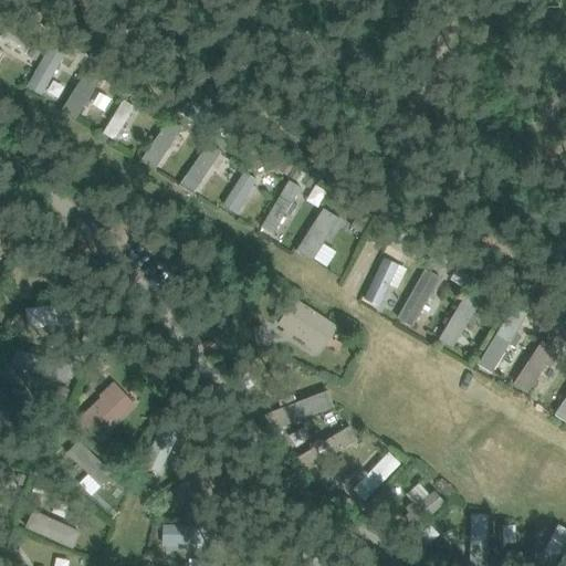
[(34,48),(29,58),(37,62),(42,52),(34,48)]
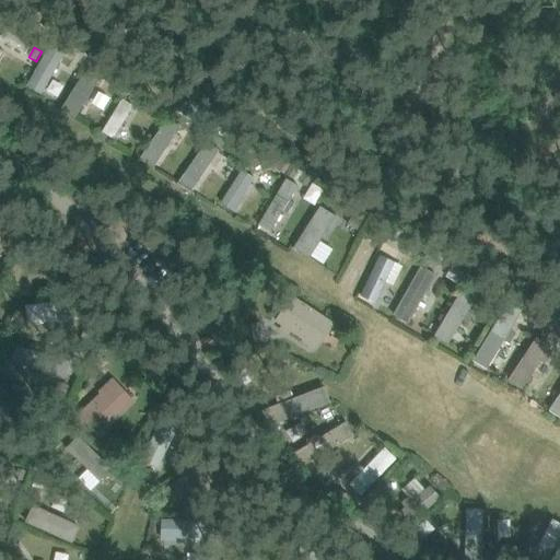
[(182,98),(177,107),(184,112),(188,103),(182,98)]
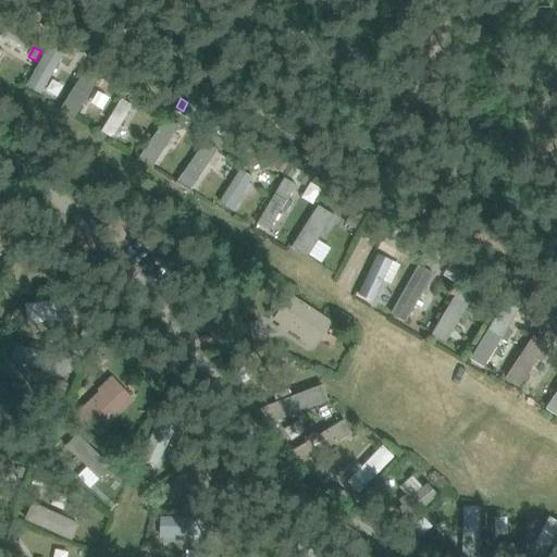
[(119,101),(103,131),(114,136),(130,107),(119,101)]
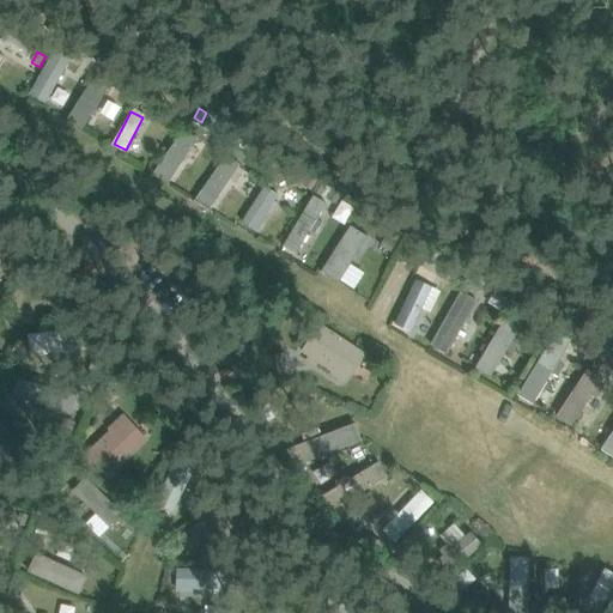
[(228,123),(220,133),(228,138),(234,127),(228,123)]
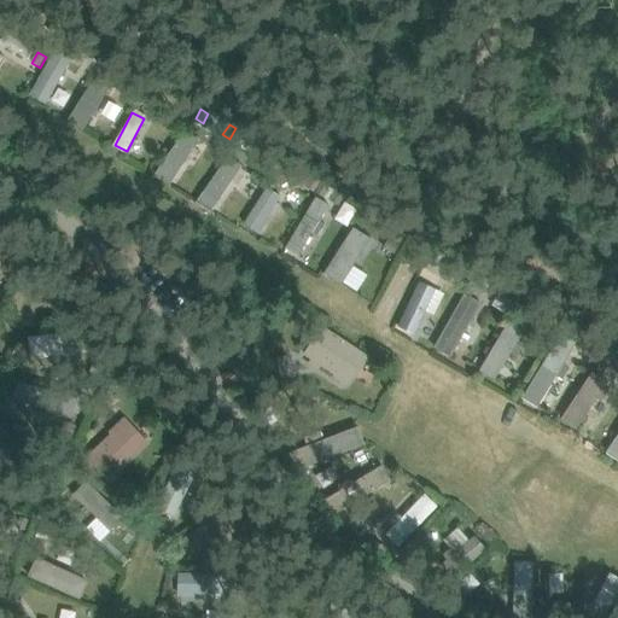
[(264,158),(250,178),(261,186),(275,165),(264,158)]
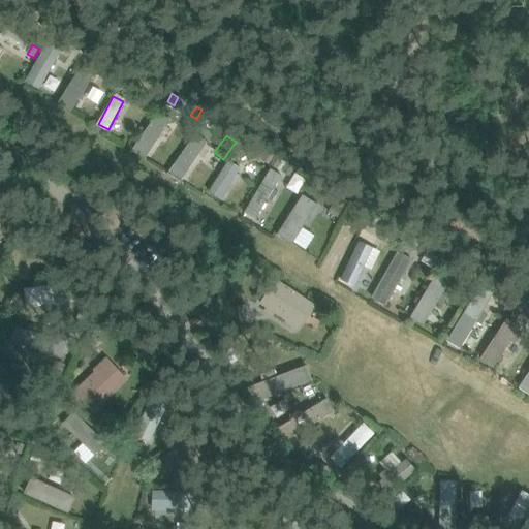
[(180,179),(201,146),(188,136),(165,169),(180,179)]
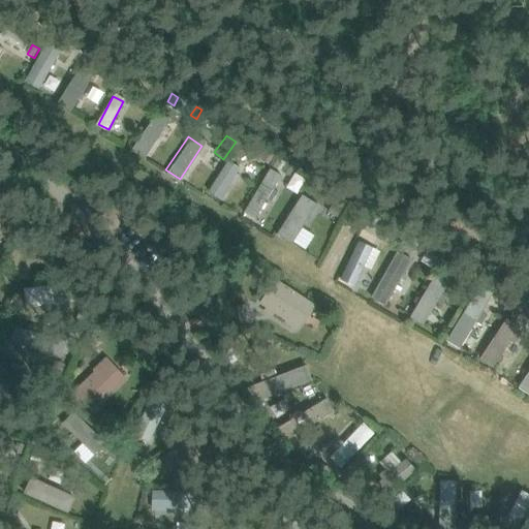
[(260,146),(255,155),(270,163),(275,155),(260,146)]
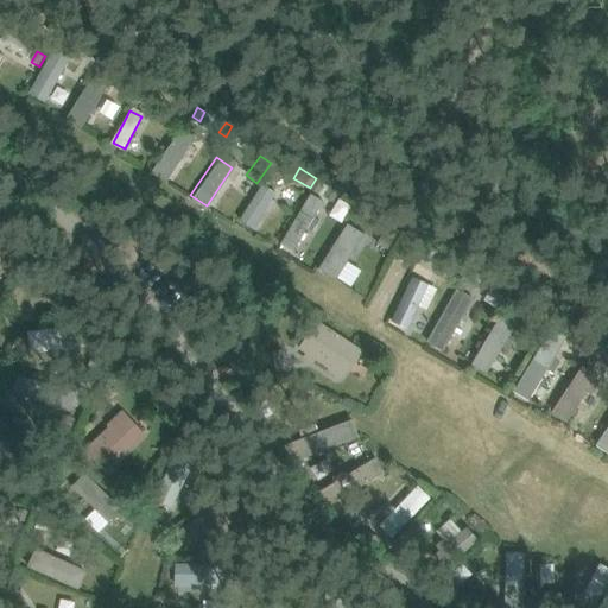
[(297,209),(306,194),(291,185),(283,200),(297,209)]
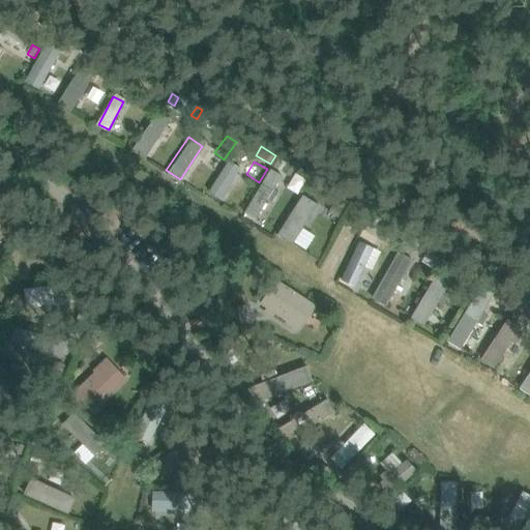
[(290,165),(285,173),(291,177),(292,176),(296,169),(290,165)]
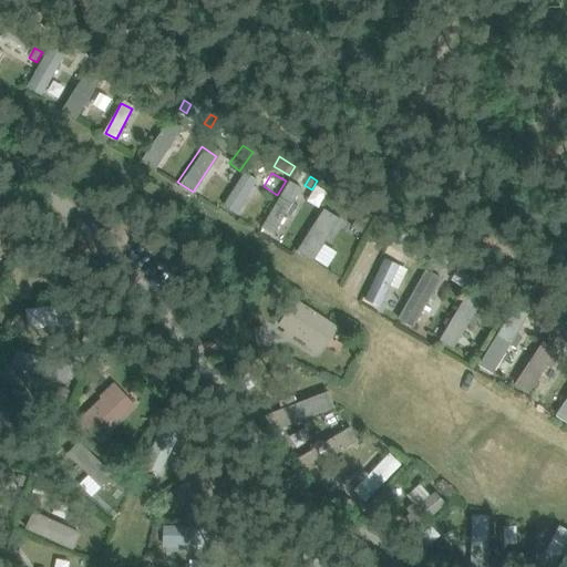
[(263,229),(278,236),(302,186),(286,179),(263,229)]
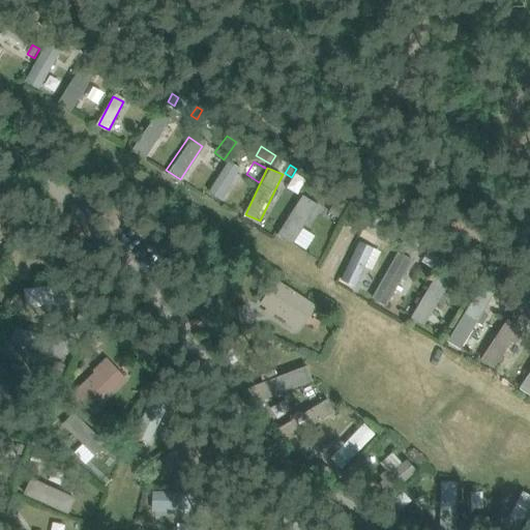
[(333,205),(329,212),(339,217),(343,210),(333,205)]
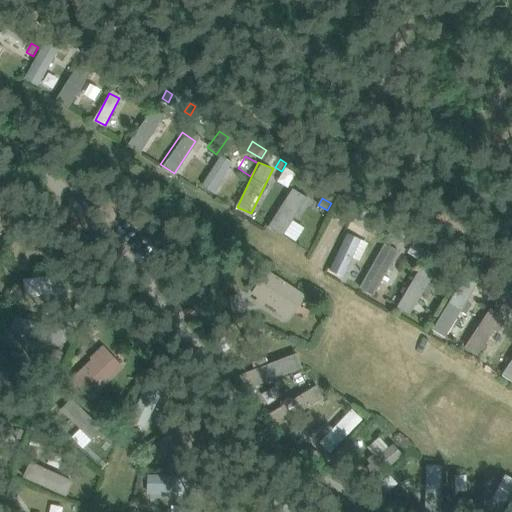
[(346,230),(326,269),(341,276),(361,238),(346,230)]
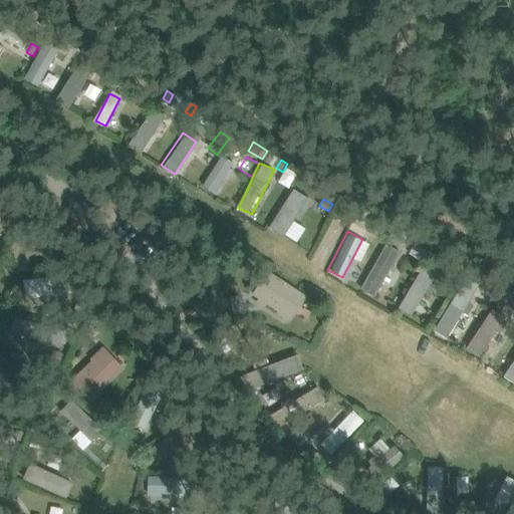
[(373,298),(400,250),(383,242),(358,290),(373,298)]
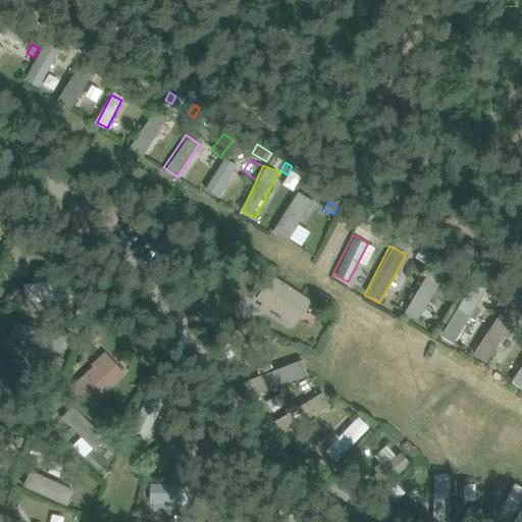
[(426,272),(402,312),(415,320),(439,280),(426,272)]
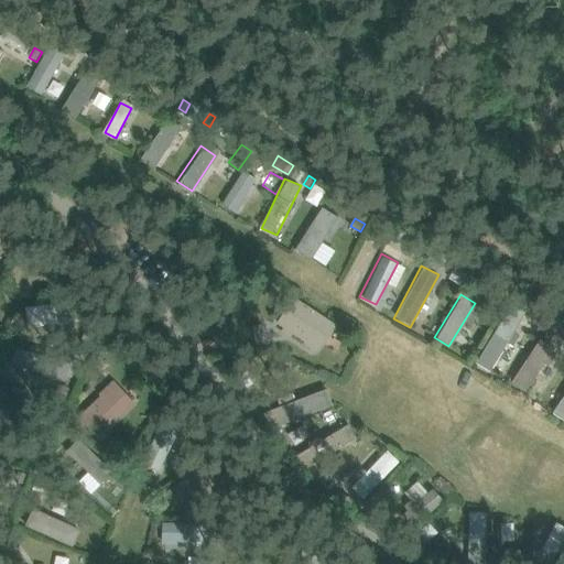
[(317,354),(336,325),(292,297),(274,327),(317,354)]
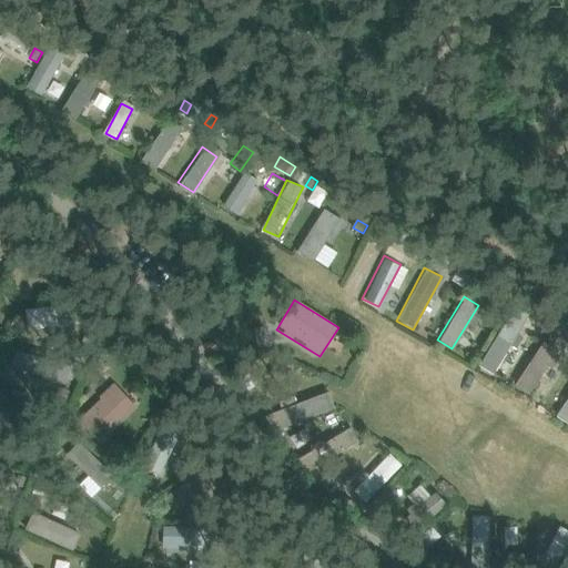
[(29,307),(30,330),(54,328),(53,306),(29,307)]
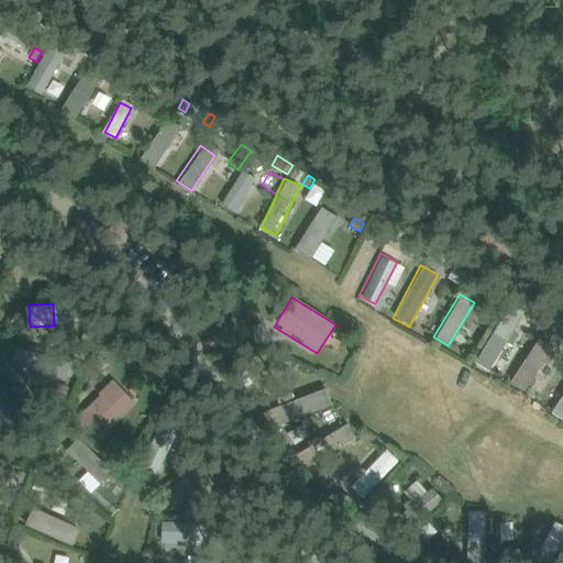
[(473,362),(488,371),(519,317),(505,308),(473,362)]
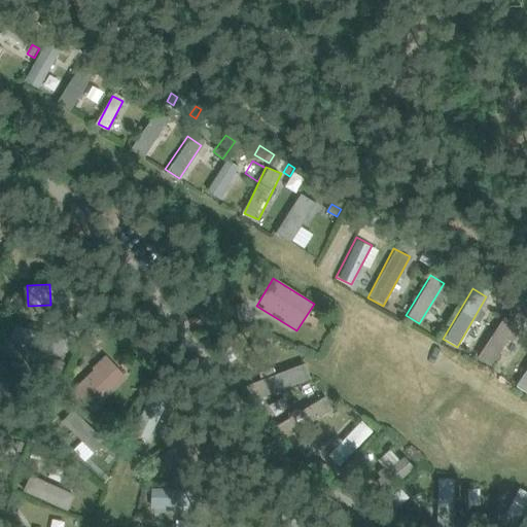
[(506,291),(503,297),(514,303),(517,297),(518,296),(507,290),(506,291)]
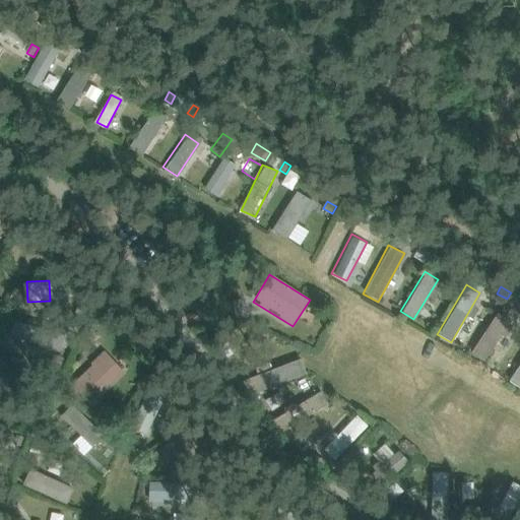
[(519,300),(513,296),(507,305),(519,313),(519,300)]
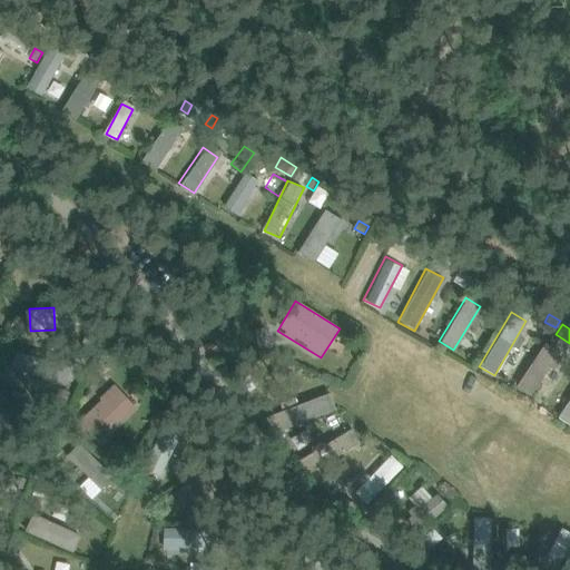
[(79,422),(100,445),(138,410),(115,385),(99,399),(100,401),(79,422)]
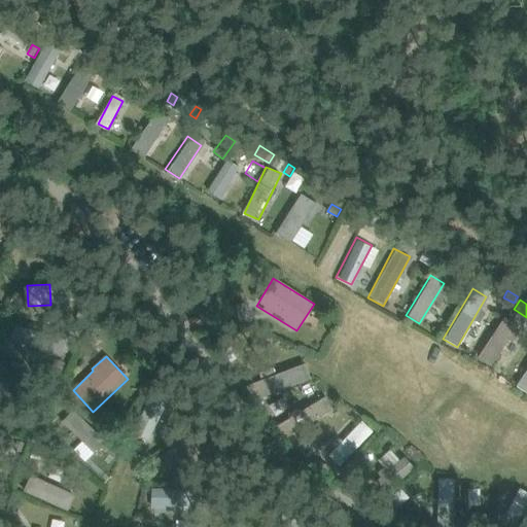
[(55,360),(53,369),(63,371),(65,363),(55,360)]
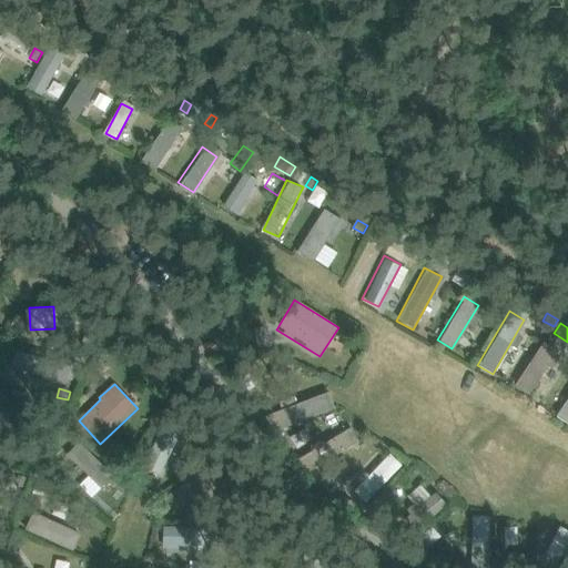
[(282,429),(333,407),(325,388),(274,409),(282,429)]
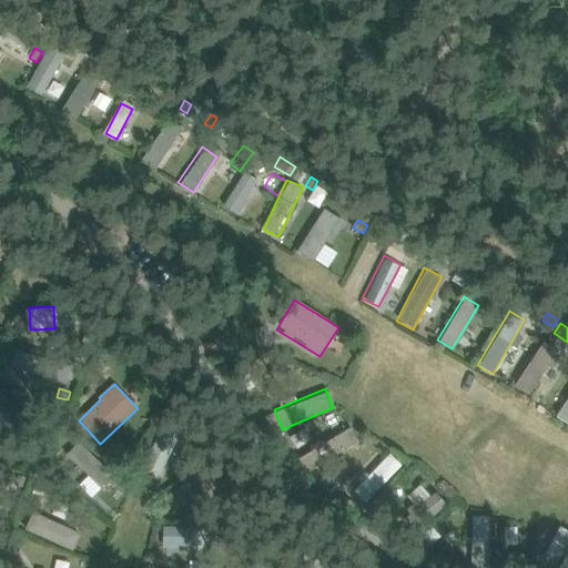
[(567,396),(564,403),(551,395),(543,409),(567,424),(567,396)]
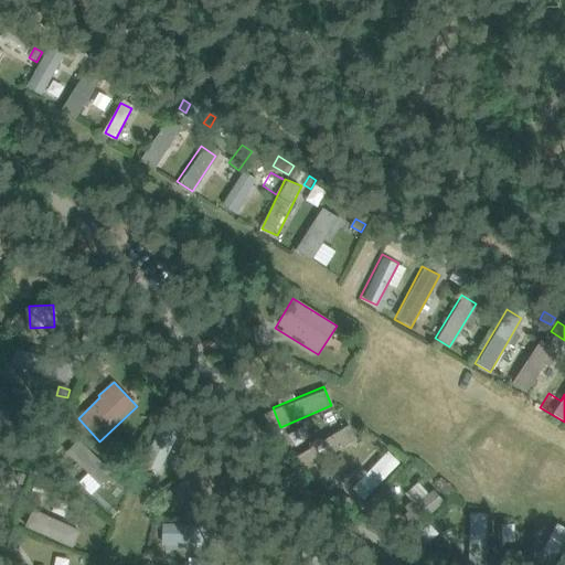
[(142,465),(159,472),(180,429),(162,422),(142,465)]
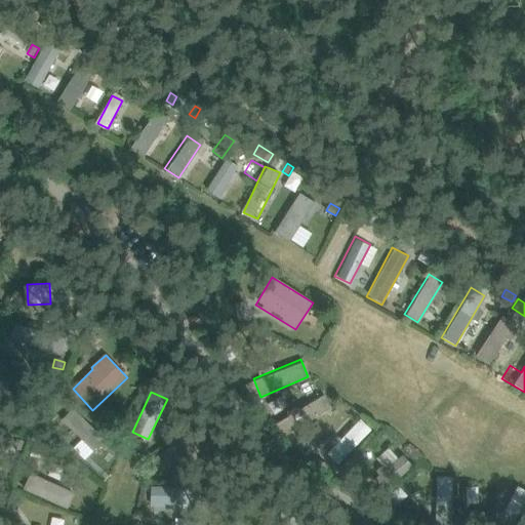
[(106,409),(101,418),(115,428),(121,418),(114,414),(112,412),(106,409)]
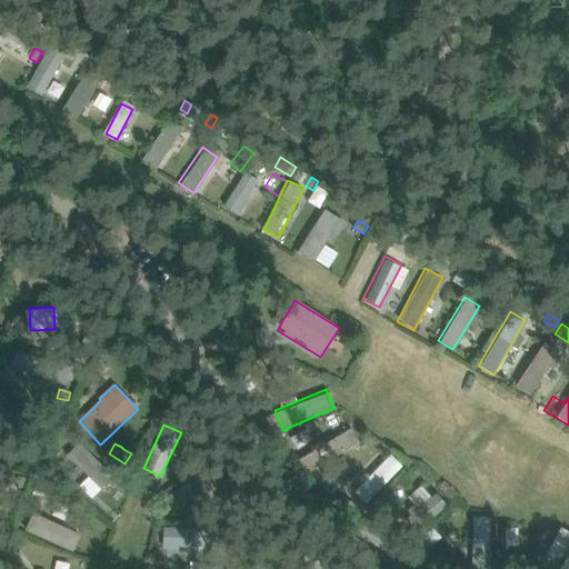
[(388,453),(357,492),(371,505),(403,466),(388,453)]
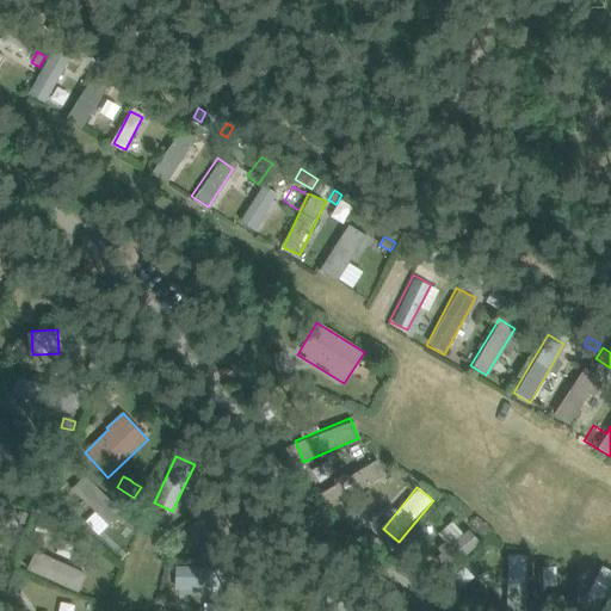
[(204,553),(204,563),(224,563),(224,553),(204,553)]
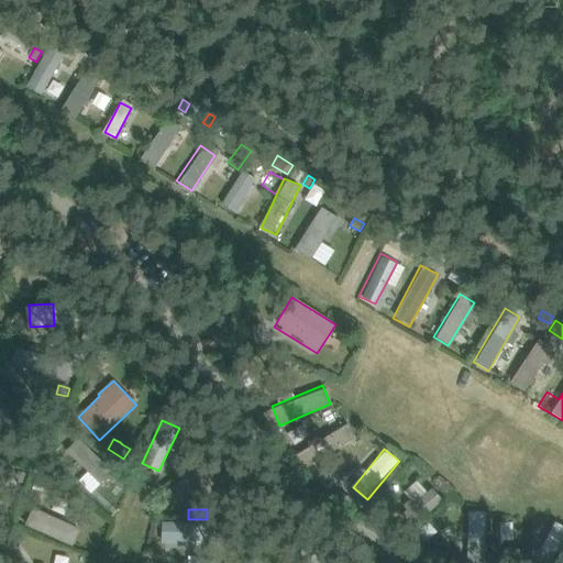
[(467,561),(489,560),(488,509),(465,510),(467,561)]
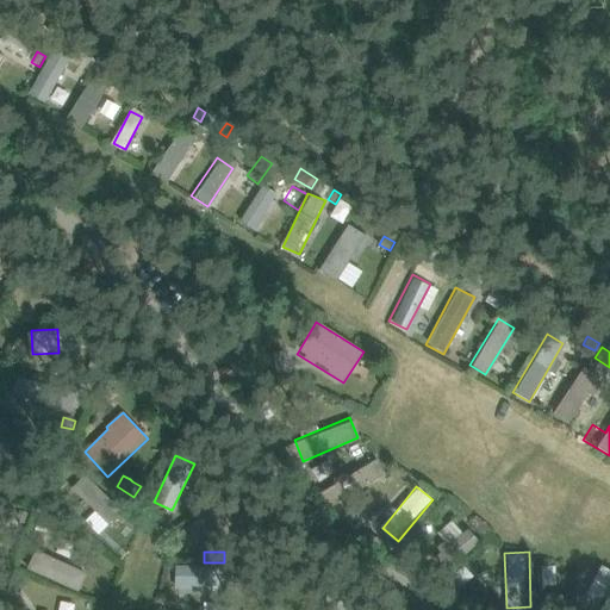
[(601,603),(609,583),(609,568),(599,564),(584,595),(601,603)]
